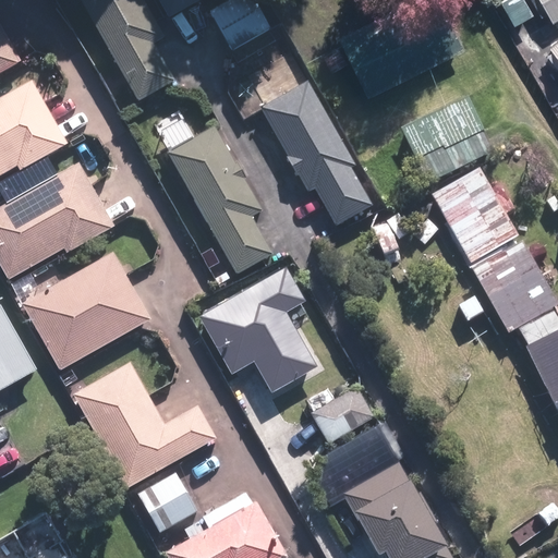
[(77,0),(136,101),(171,81),(150,43),(161,36),(141,0),(77,0)]
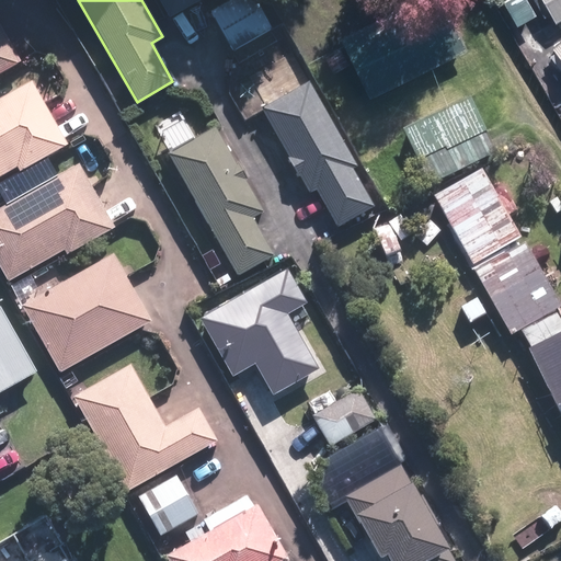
[(156,0),(168,20),(203,0),(156,0)]
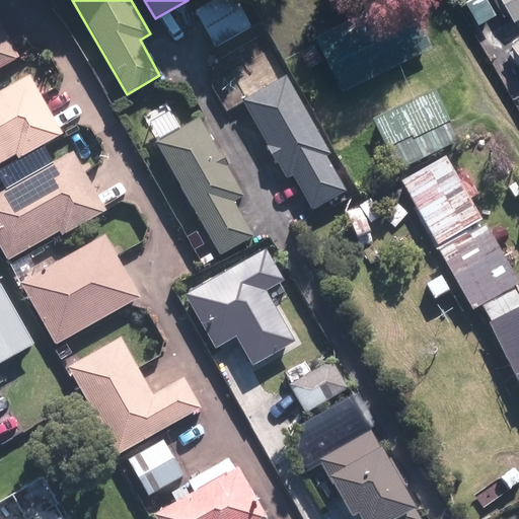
[(250,26),(234,0),(211,0),(193,11),(214,47),(250,26)]
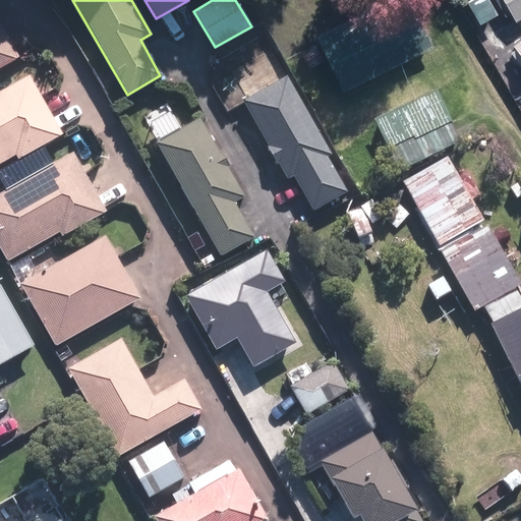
[(340,90),(429,47),(407,0),(383,0),(313,34),(340,90)]
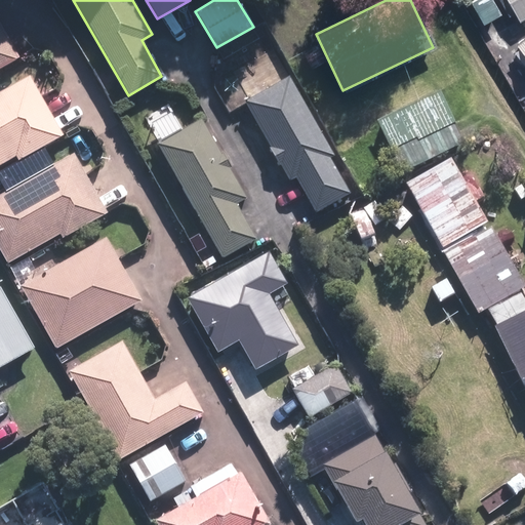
[(485,25),(502,14),(494,0),(475,0),(472,2),(485,25)]
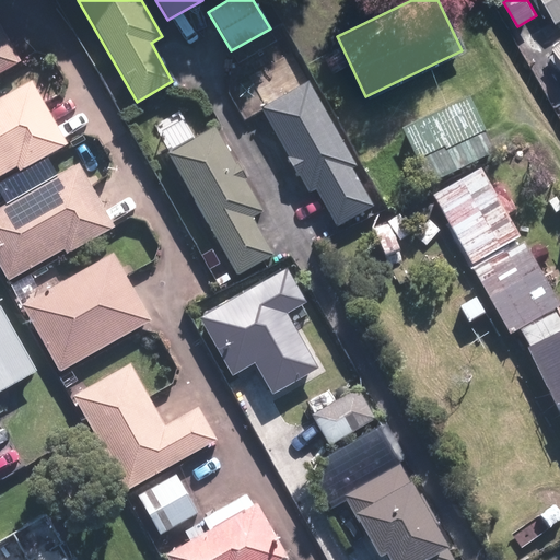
[(559,0),(541,0),(555,24),(559,21),(559,0)]
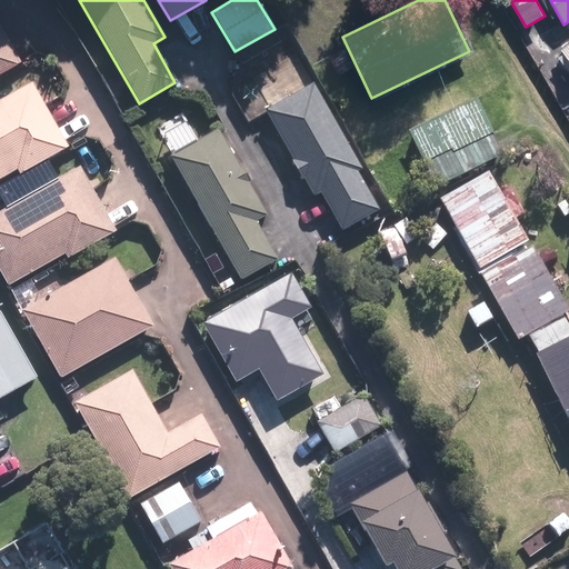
[(0,72),(20,62),(0,27),(0,72)]
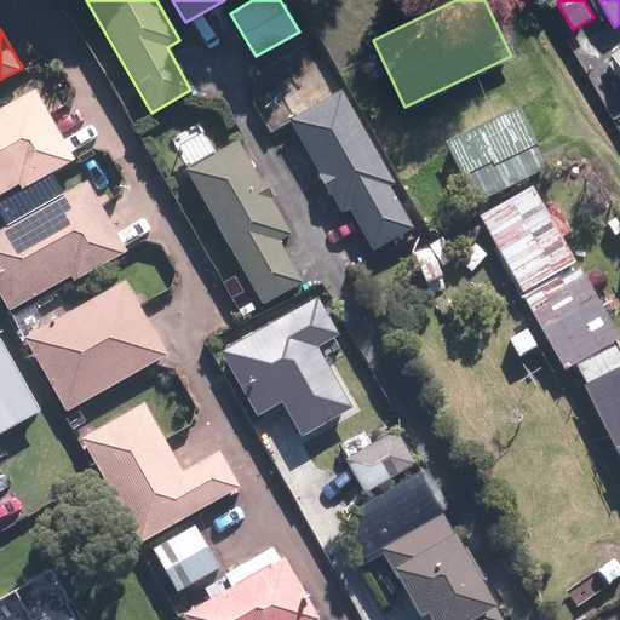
[(619,44),(609,52),(619,67),(619,44)]
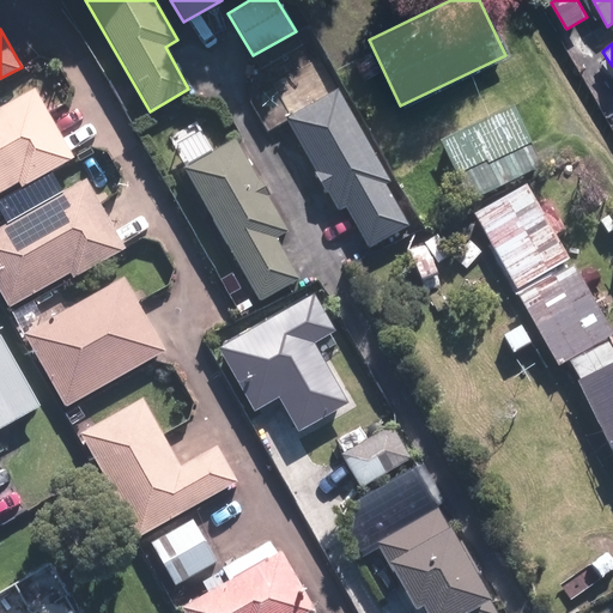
[(35,87),(0,107),(0,190),(19,181),(23,187),(74,157),(35,87)]
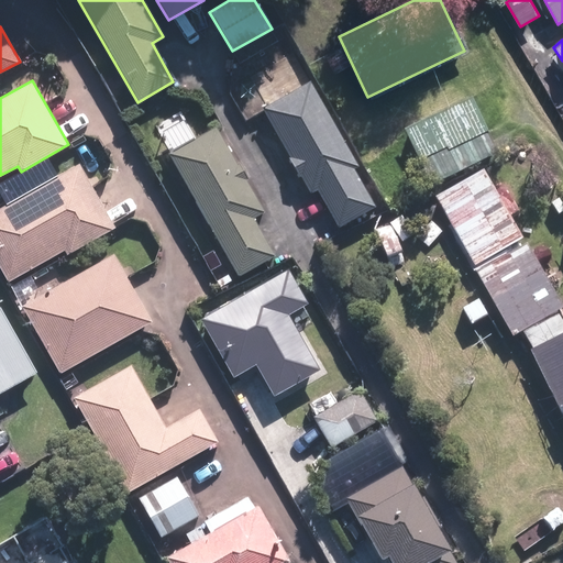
[(375,209),(353,170),(357,168),(308,81),(260,110),(308,196),(316,191),(338,230),(375,209)]
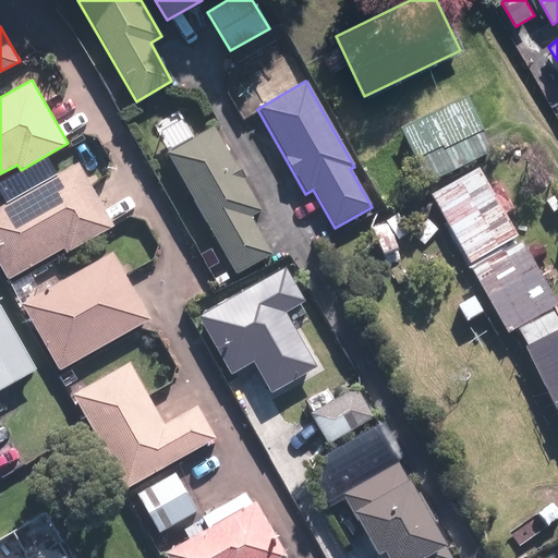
[(423,184),(489,153),(463,97),(397,129),(423,184)]
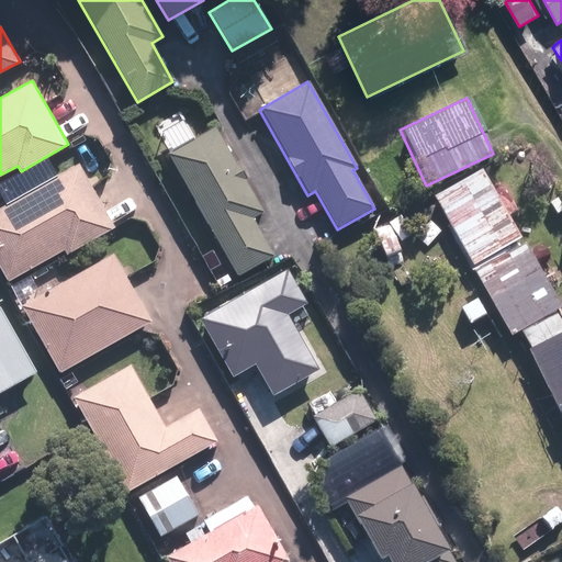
[(167,156),(237,278),(272,257),(250,218),(262,212),(214,127),(167,156)]
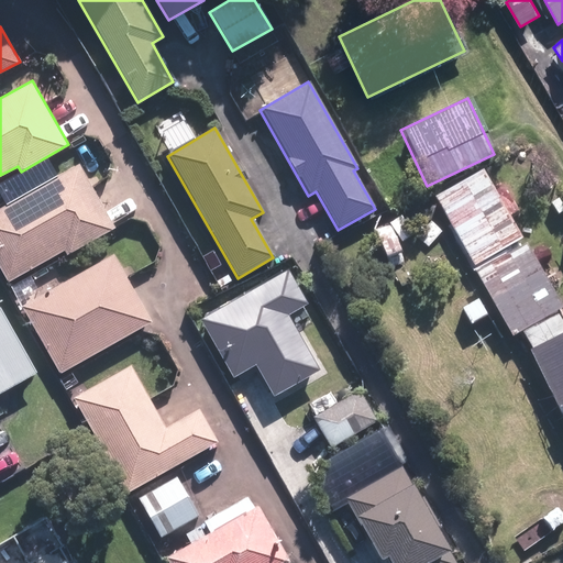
[(67,252),(114,227),(78,163),(0,207),(0,266),(8,279),(65,247),(67,252)]
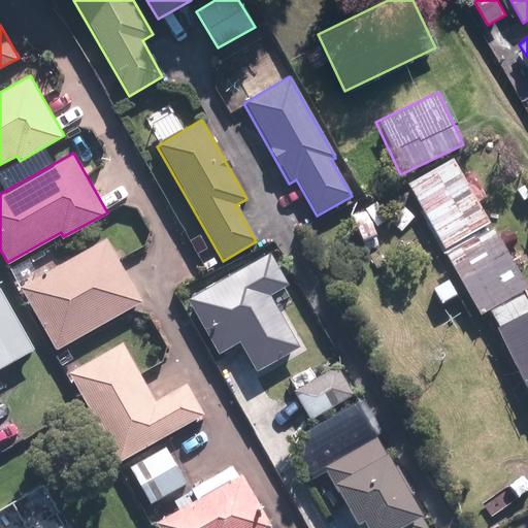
[(443,250),(488,225),(451,158),(407,183),(443,250)]
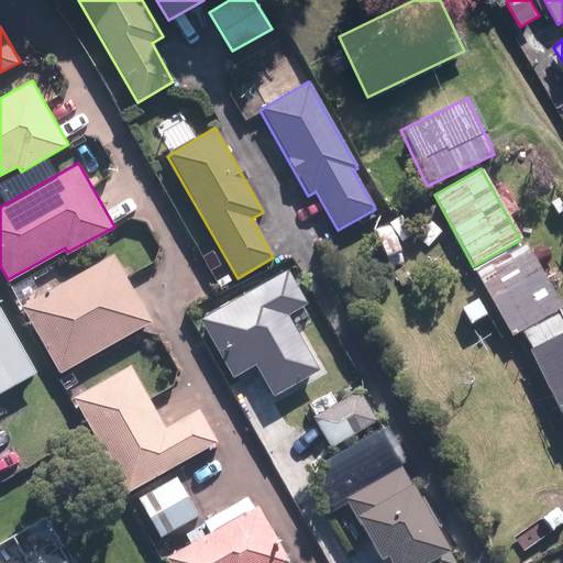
[(527,246),(525,243),(476,271),(511,335),(521,330),(531,350),(529,351),(562,420),(562,320),(558,310),(561,308),(541,273),(558,264),(543,238),(527,246)]
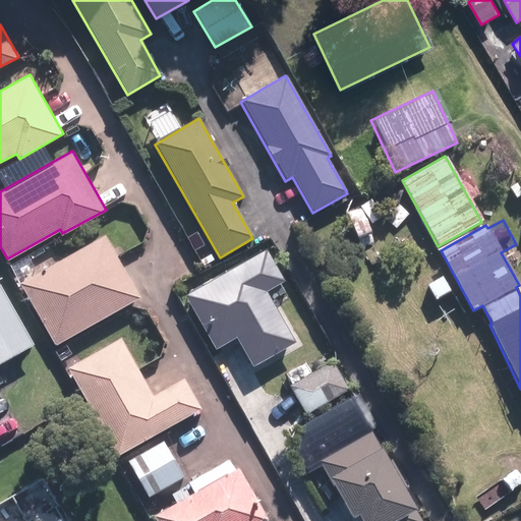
[(106,236),(21,285),(56,347),(141,299),(106,236)]
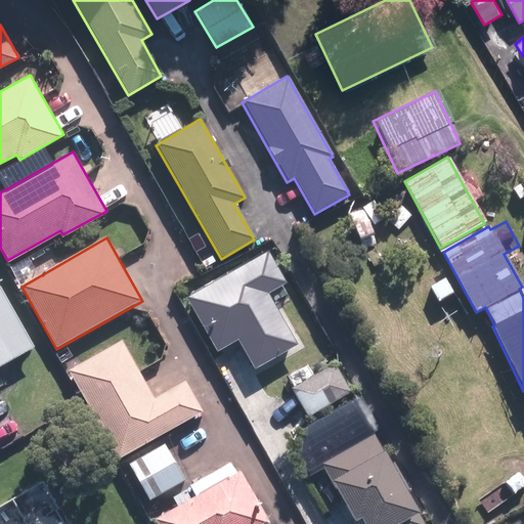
[(238,340),(256,370),(299,346),(269,293),(287,284),(268,252),(187,297),(217,351),(238,340)]
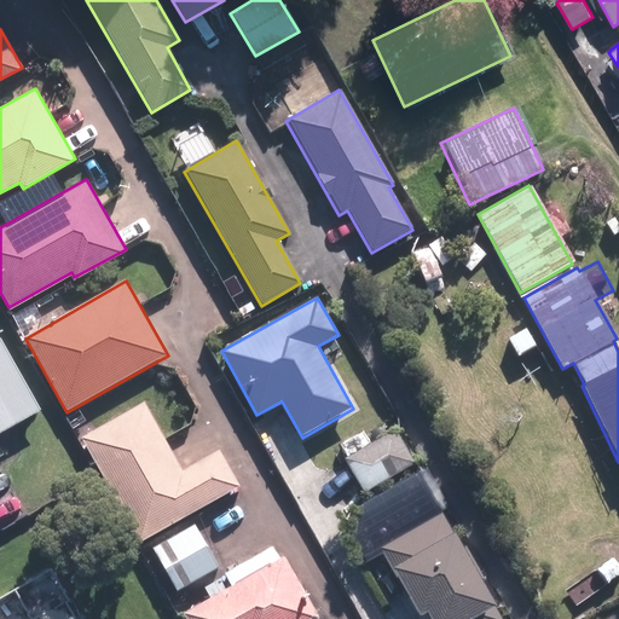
[(0,343),(0,433),(39,412),(0,343)]
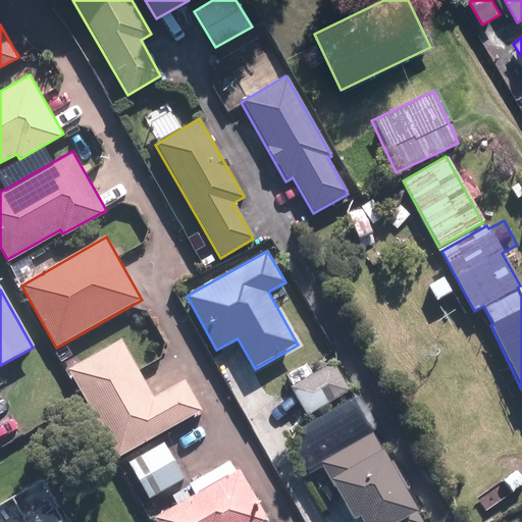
[(121,341),(68,370),(118,458),(202,411),(185,381),(154,399),(121,341)]
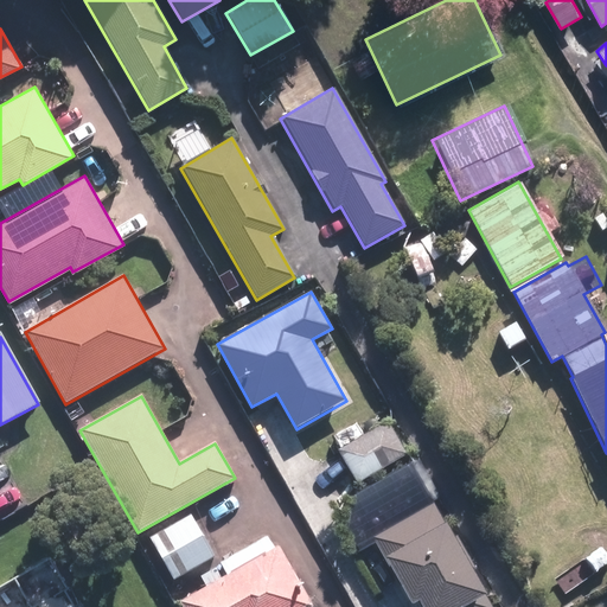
[(357,481),(406,453),(388,421),(338,449),(357,481)]
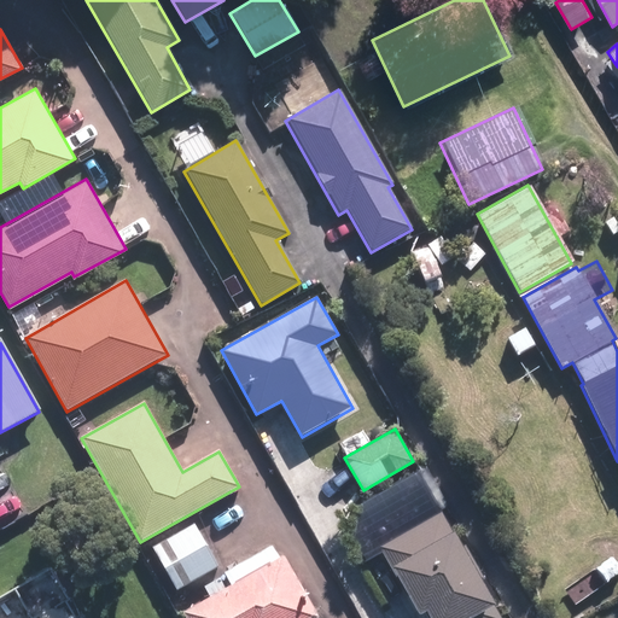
[(431,617),(501,617),(444,511),(382,547),(420,614),(427,611),(431,617)]
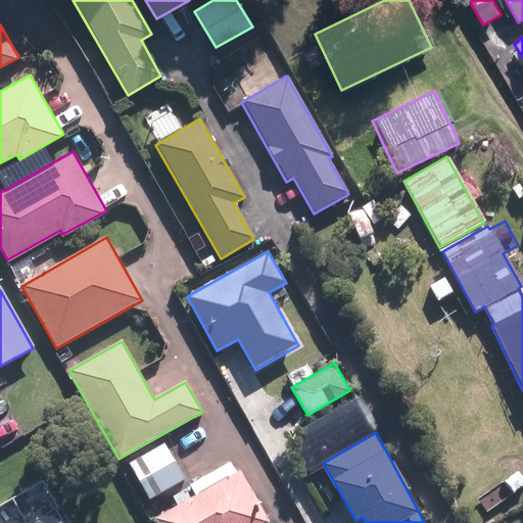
[(185,480),(164,444),(129,464),(150,500),(185,480)]
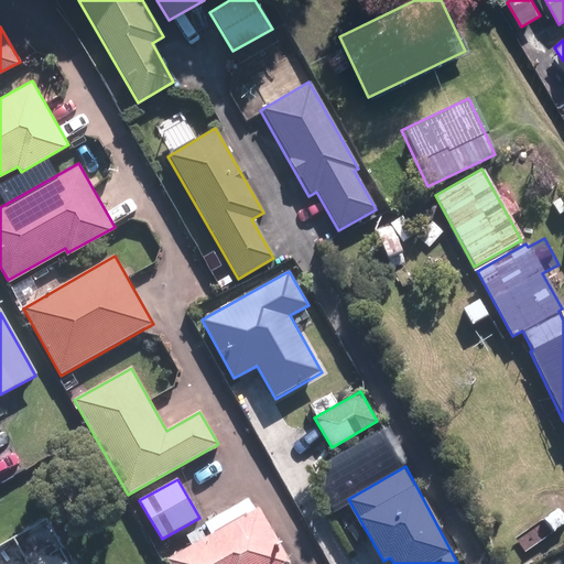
[(258,507),(165,561),(167,563),(288,563),(290,563),(258,507)]
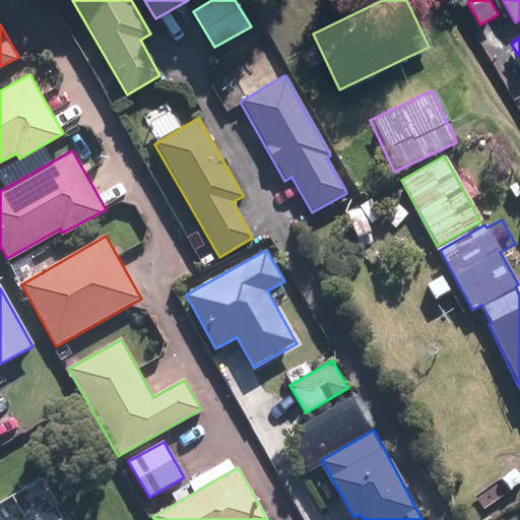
[(0,499),(0,519),(69,519),(43,474),(0,499)]
